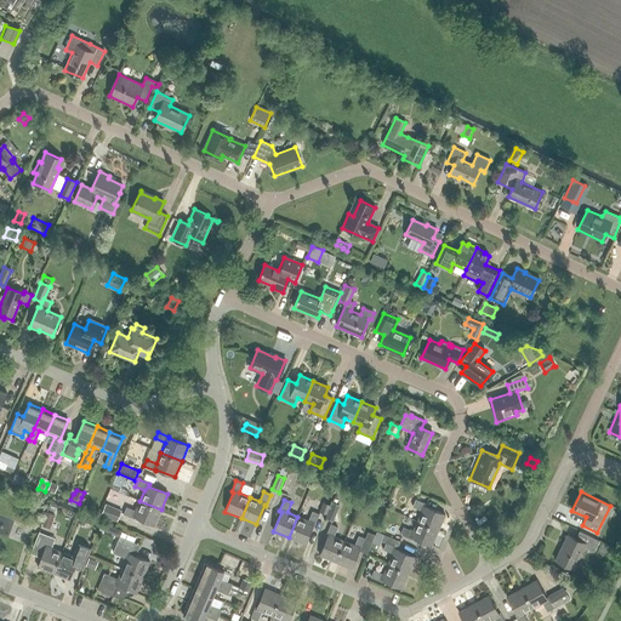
[(415,500),(412,507),(422,511),(417,522),(438,530),(445,516),(426,507),(427,505),(415,500)]
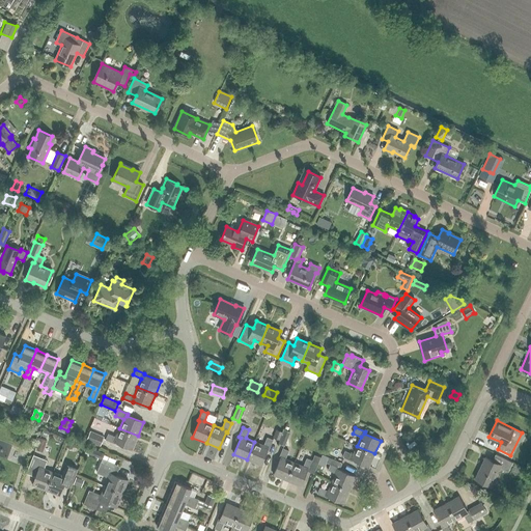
[(115,444),(115,442),(132,449),(138,436),(119,428),(116,437),(108,434),(106,440),(115,444)]
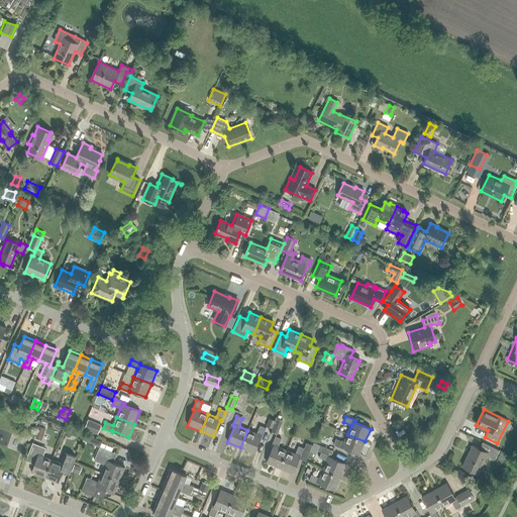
[(37,436),(44,438),(50,421),(43,418),(37,436)]
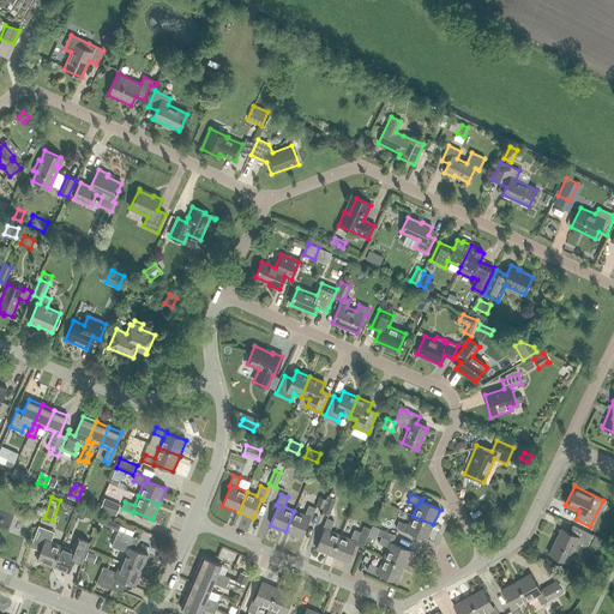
[(323,510),(326,500),(319,497),(315,506),(323,510)]
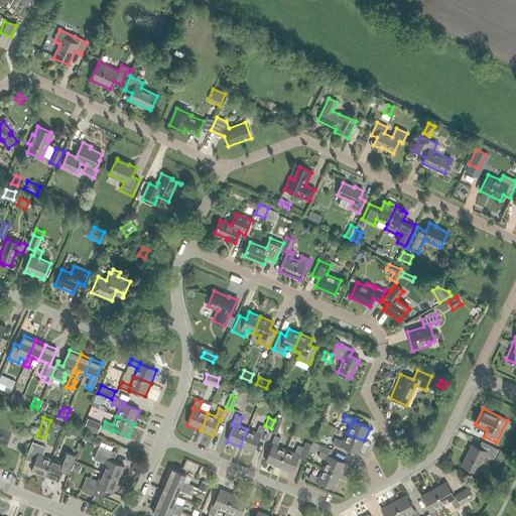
[(270,430),(276,433),(282,420),(276,417),(270,430)]
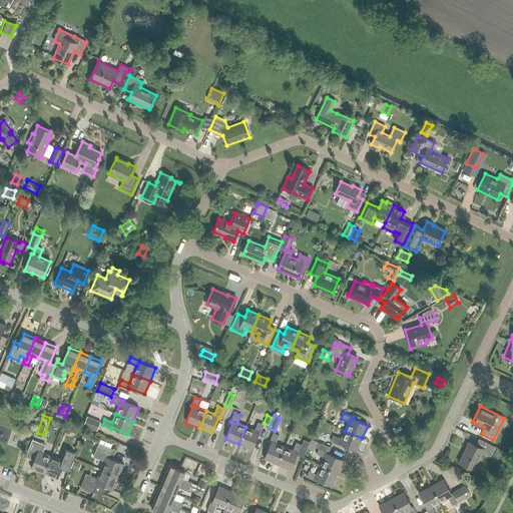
[(87,416),(83,426),(96,431),(100,422),(87,416)]
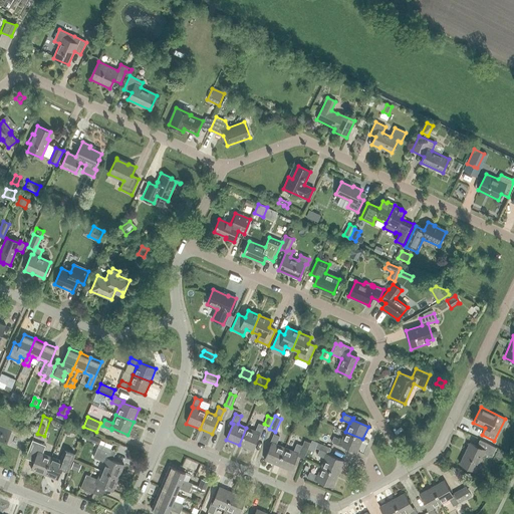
[(246,428),(239,445),(252,451),(259,435),(260,435),(264,426),(258,424),(255,432),(246,428)]
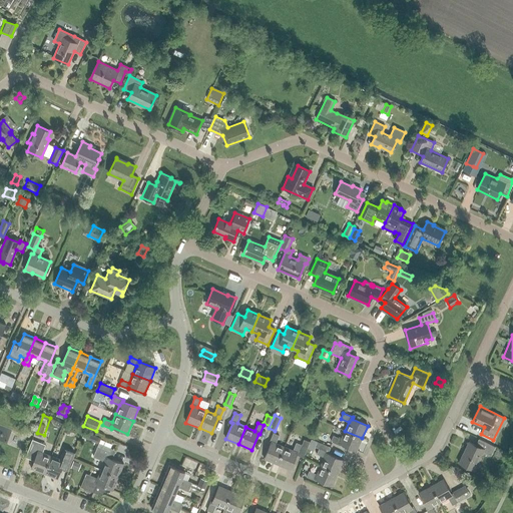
[(66,425),(63,432),(69,434),(72,427),(66,425)]
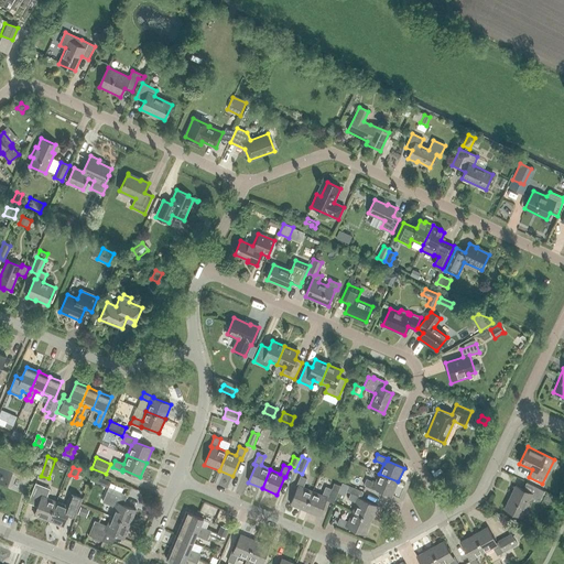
[(366,479),(364,485),(373,489),(375,488),(392,496),(398,481),(379,474),(375,483),(366,479)]
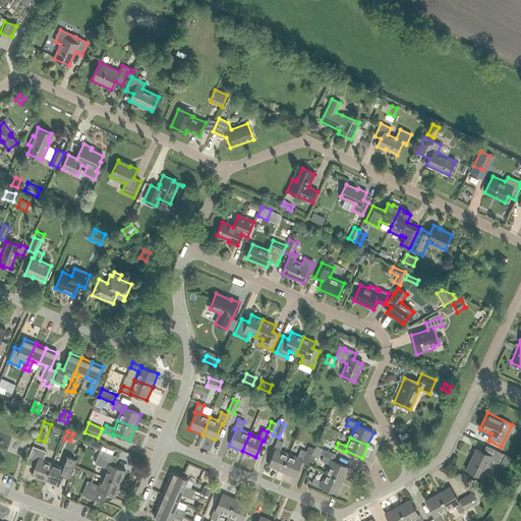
[(277,440),(274,450),(275,450),(268,466),(281,471),(288,454),(280,451),(283,443),(277,440)]
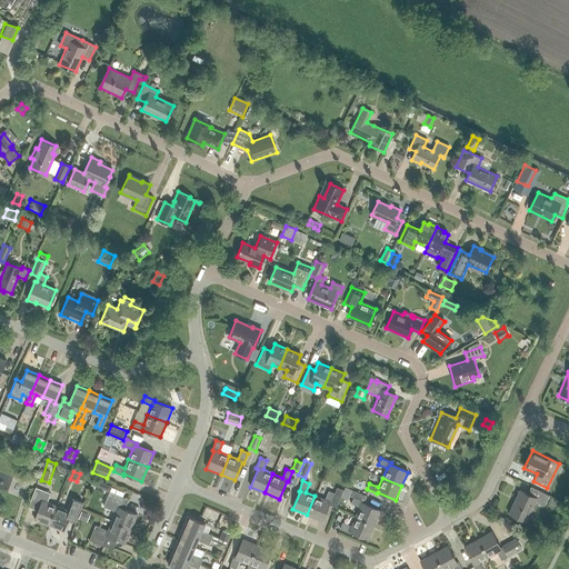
[(549,496),(531,487),(527,493),(520,490),(509,513),(525,521),(535,501),(545,506),(549,496)]
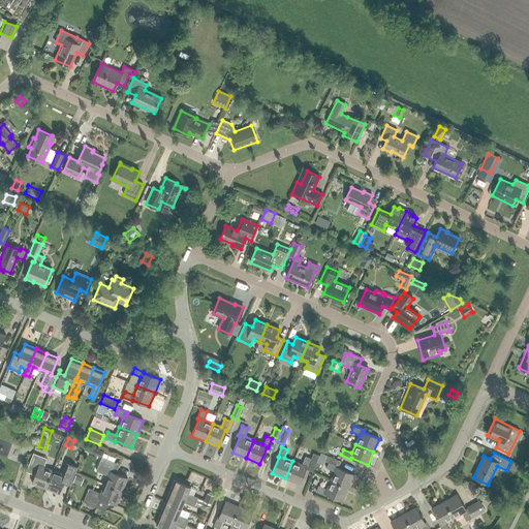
[(32,484),(45,489),(53,471),(43,467),(47,459),(33,454),(26,472),(28,469),(36,472),(32,484)]
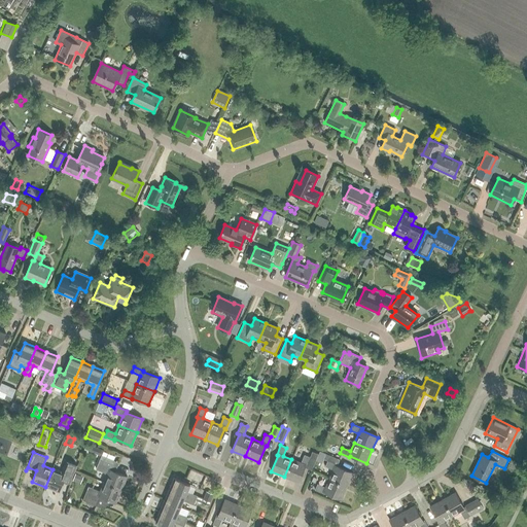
[(291,459),(284,477),(297,483),(305,466),(312,469),(318,454),(312,452),(310,457),(304,455),(301,463),(291,459)]
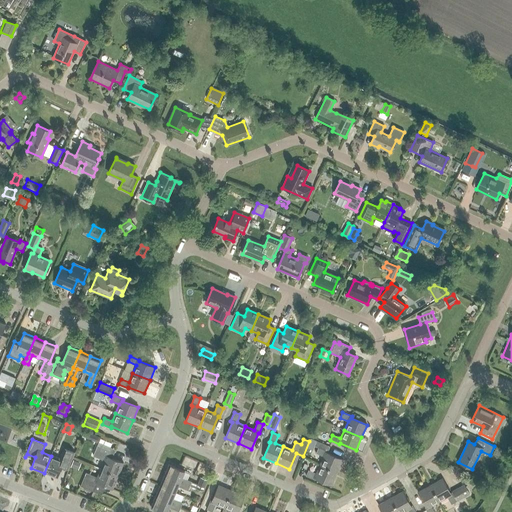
[(324,456),(320,465),(320,466),(337,473),(343,460),(326,452),(326,451),(327,452),(330,446),(316,441),(314,446),(318,448),(316,453),(324,456)]
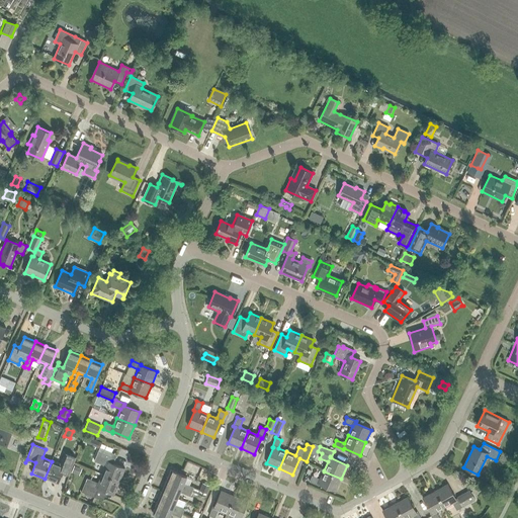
[(119,482),(124,468),(108,462),(112,453),(99,448),(94,461),(105,465),(102,475),(119,482)]
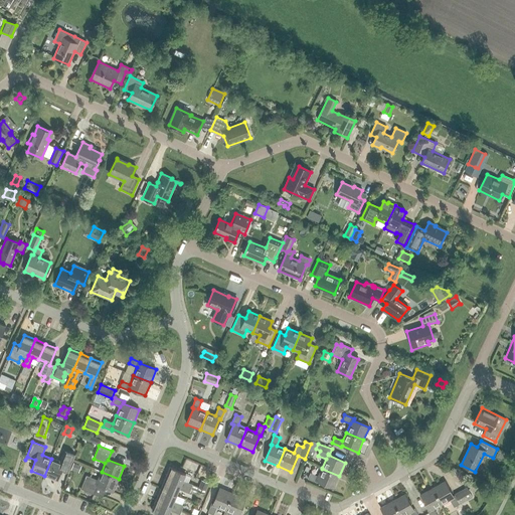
[(57,481),(61,470),(68,473),(75,456),(64,451),(59,462),(51,459),(44,476),(57,481)]
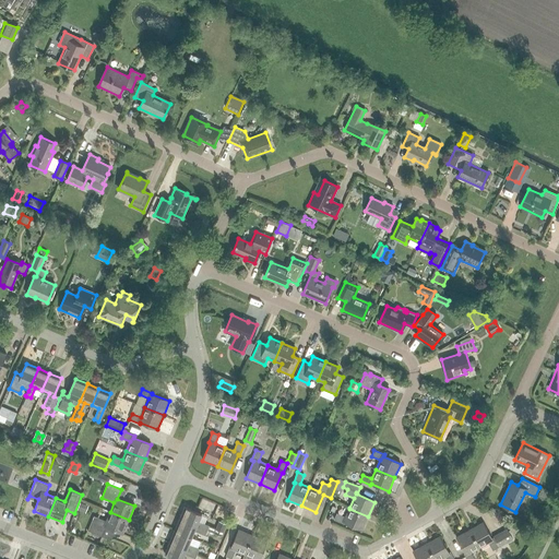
[(185,507),(179,519),(206,531),(207,531),(221,536),(226,524),(218,521),(216,528),(199,521),(201,514),(185,507)]
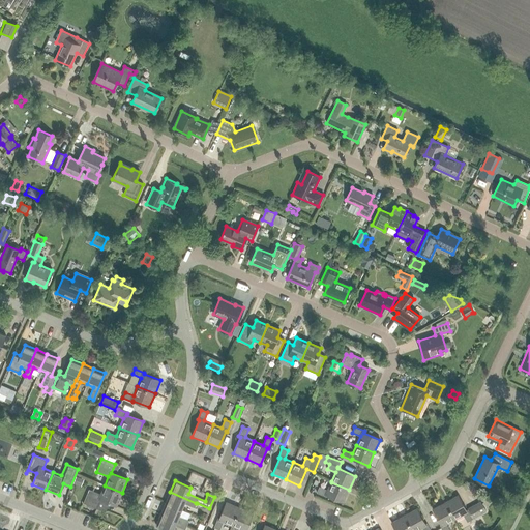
[(326,497),(327,495),(343,502),(349,490),(331,482),(327,491),(319,487),(317,493),(326,497)]
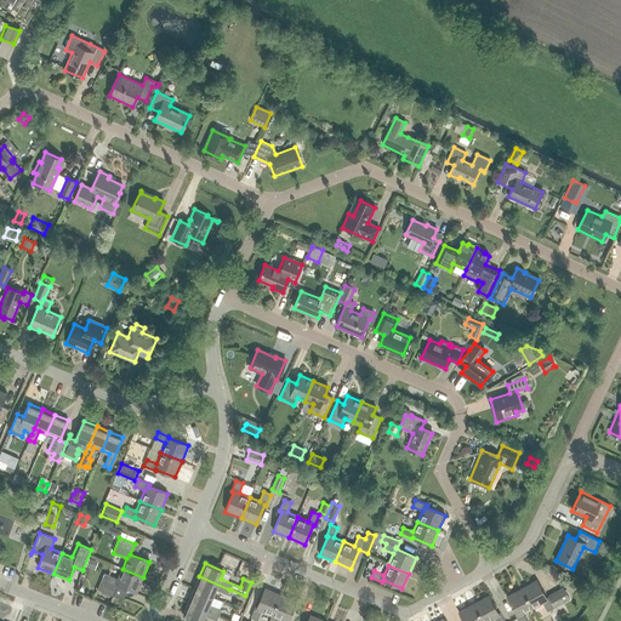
[(137,593),(143,577),(123,569),(118,580),(104,574),(97,590),(113,596),(118,586),(137,593)]
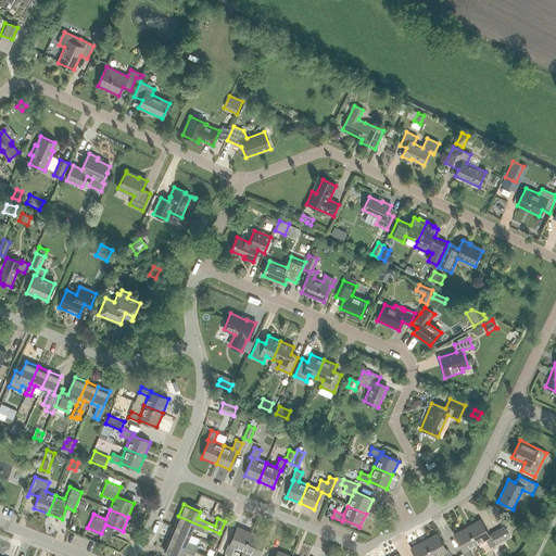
[(178,516),(174,528),(190,534),(193,528),(204,532),(205,528),(178,516)]
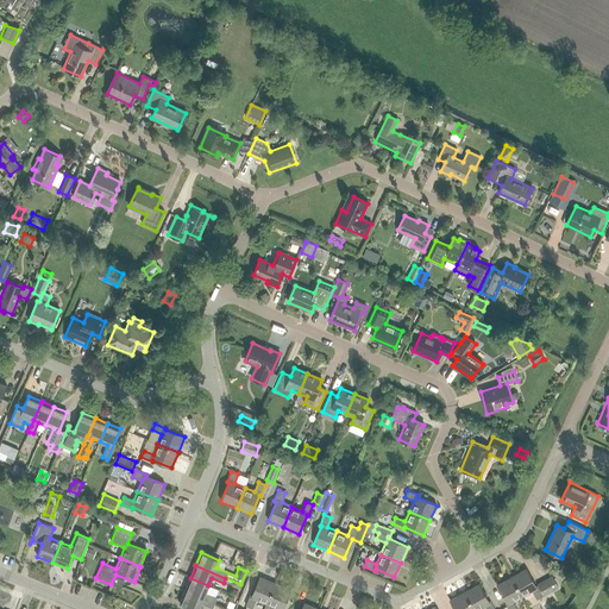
[(526,569),(510,577),(521,597),(532,591),(537,600),(558,589),(552,578),(535,586),(526,569)]
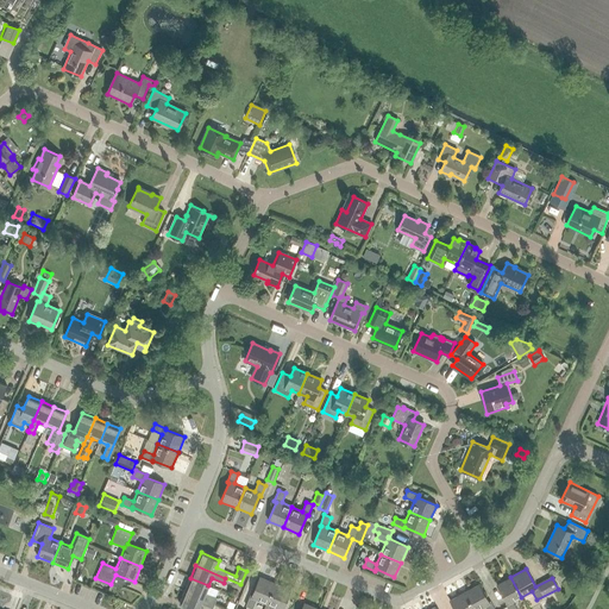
[(250,595),(246,607),(252,608),(256,600),(267,603),(275,583),(259,577),(252,596),(250,595)]
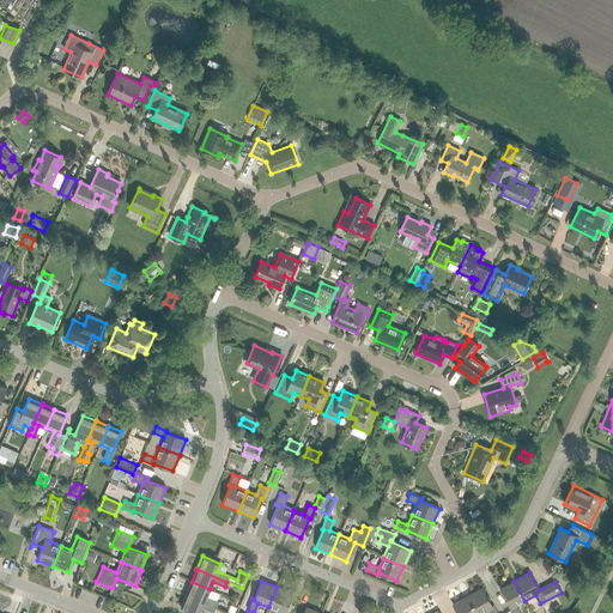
[(514,581),(499,589),(510,607),(509,607),(511,612),(520,612),(516,606),(525,601),(514,581)]
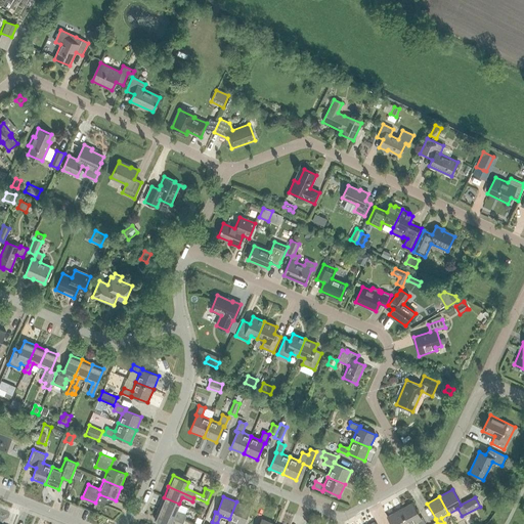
[(184,519),(186,515),(177,511),(179,504),(164,497),(159,508),(184,519)]
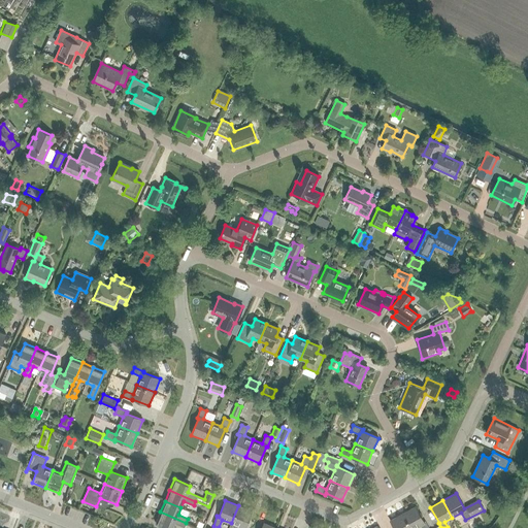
[(245,527),(252,510),(238,505),(231,523),(240,527),(239,527),(245,527),(246,527),(245,527)]
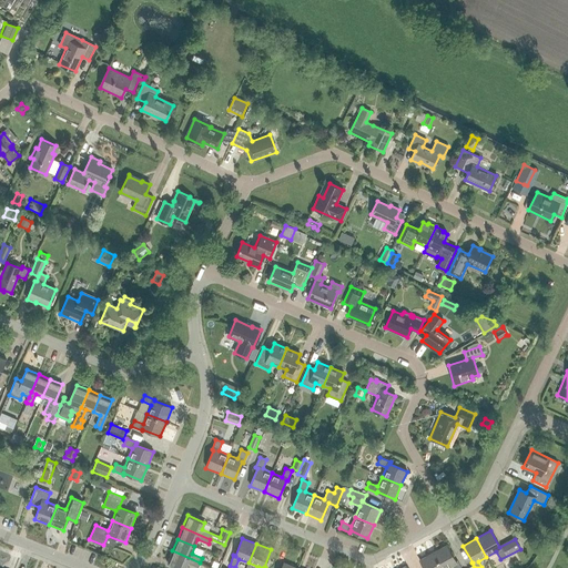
[(446,545),(433,553),(432,553),(439,567),(446,567),(452,566),(453,567),(460,567),(457,560),(456,561),(446,545)]
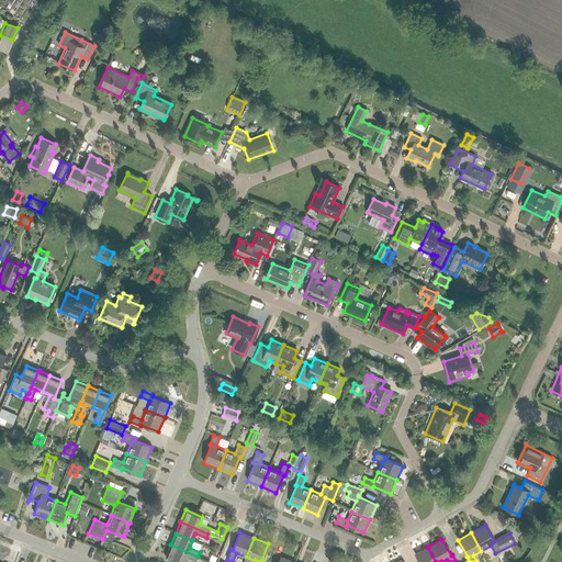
[(195,561),(198,557),(170,544),(165,557),(177,561),(182,561),(186,557),(195,561)]
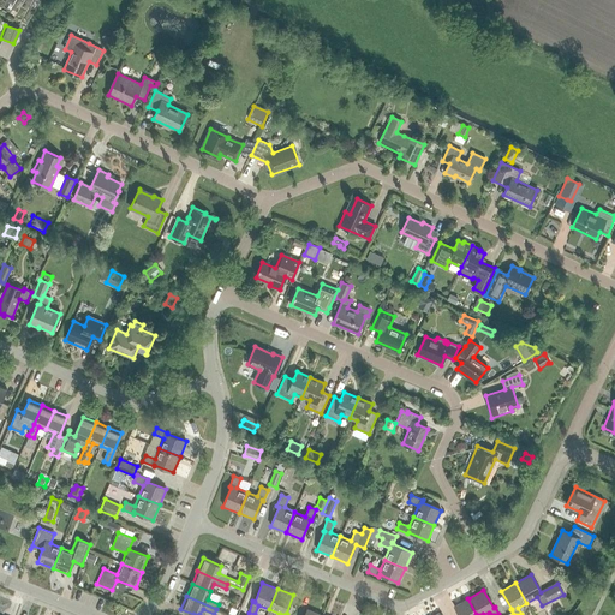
[(476,614),(467,598),(454,607),(458,614),(476,614)]
